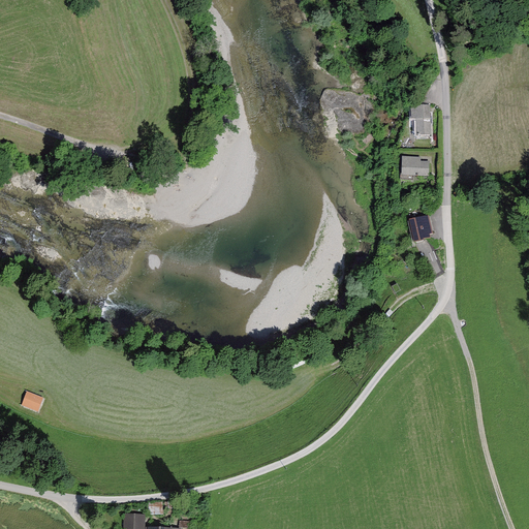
[(432,104),(411,104),(411,116),(416,116),(417,135),(432,135),(432,104)]
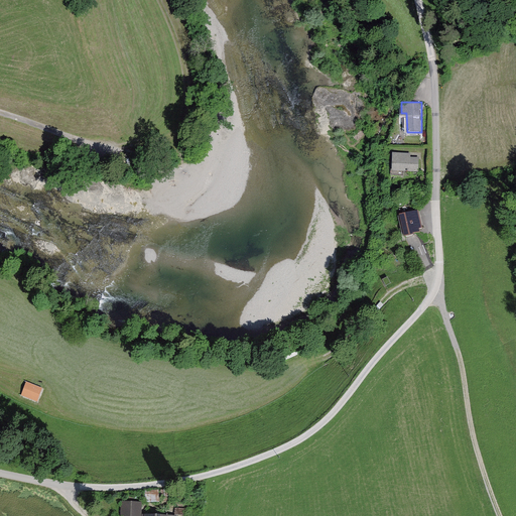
[(419,170),(419,153),(393,152),(392,169),(419,170)]
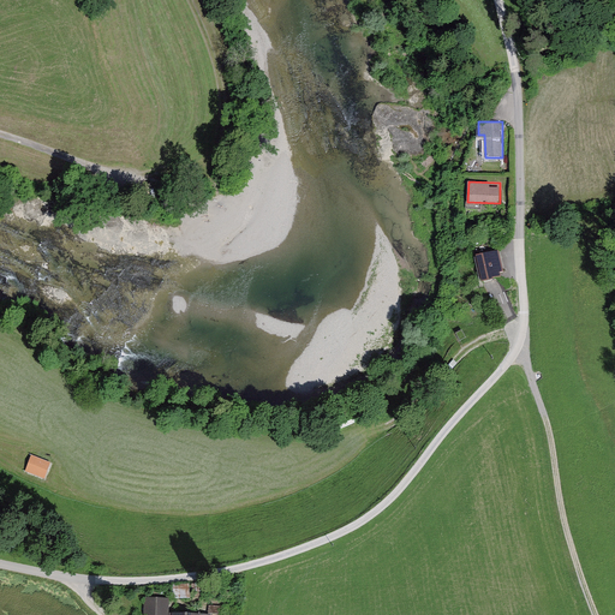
[(500,250),(477,255),(483,280),(501,276),(500,272),(505,270),(500,250)]
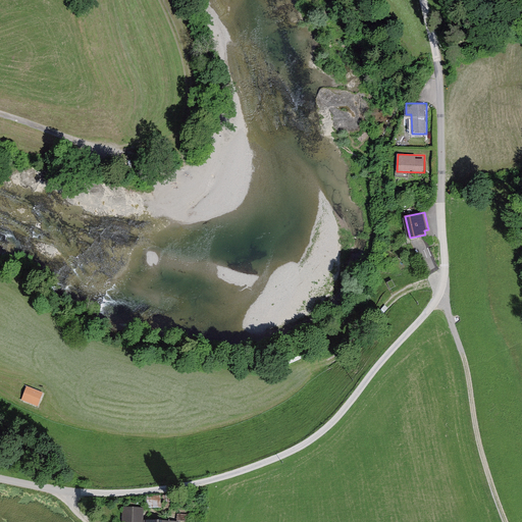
[(42,392),(29,386),(23,400),(37,405),(42,392)]
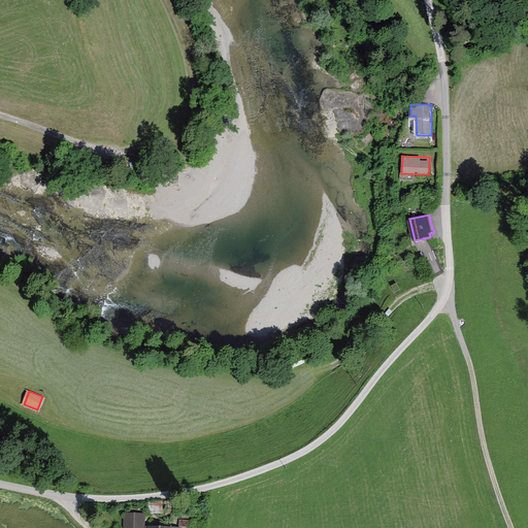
[(162,502),(150,502),(150,516),(162,516),(162,502)]
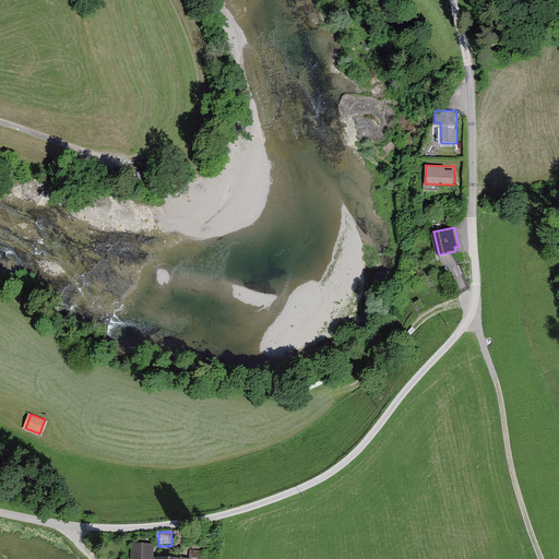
[(155,545),(131,544),(130,558),(177,558),(154,558),(155,545)]
